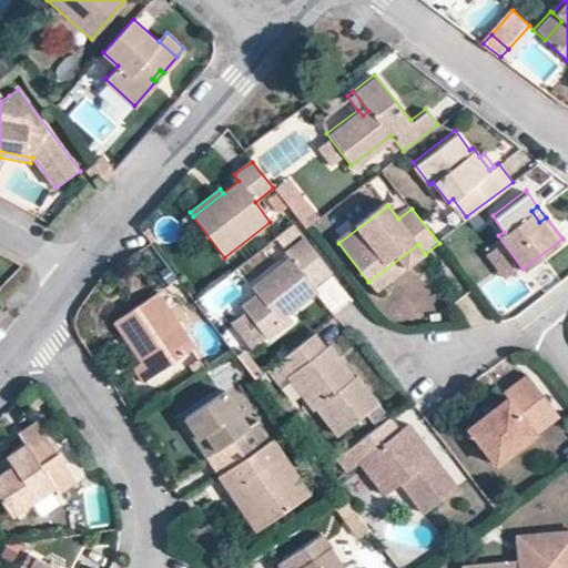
[(314,288),(331,276),(304,241),(286,254),(292,261),(254,290),(259,296),(242,308),(270,343),(286,331),(280,322),(287,316),(317,293),(314,288)]
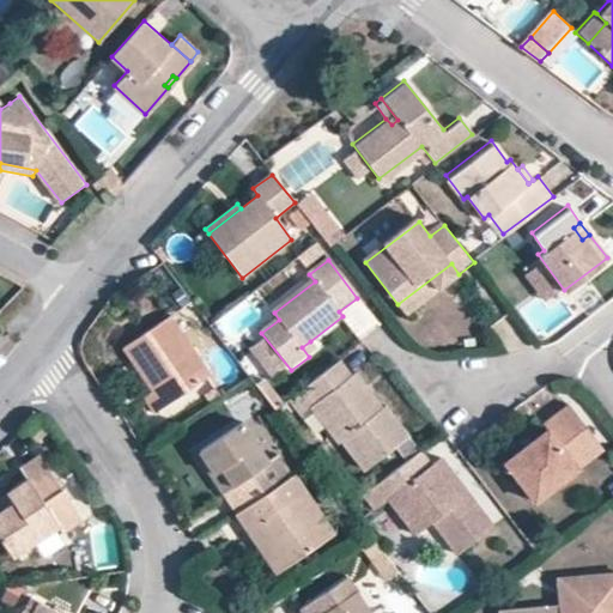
[(461,277),(459,274),(451,263),(398,304),(408,317),(461,277)]
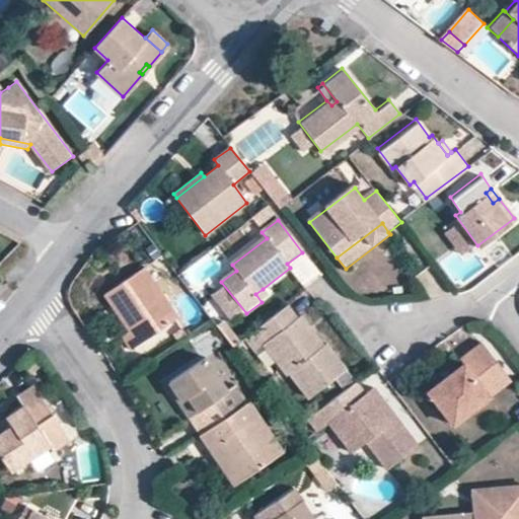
[(103,294),(128,331),(121,336),(129,349),(175,317),(143,268),(103,294)]
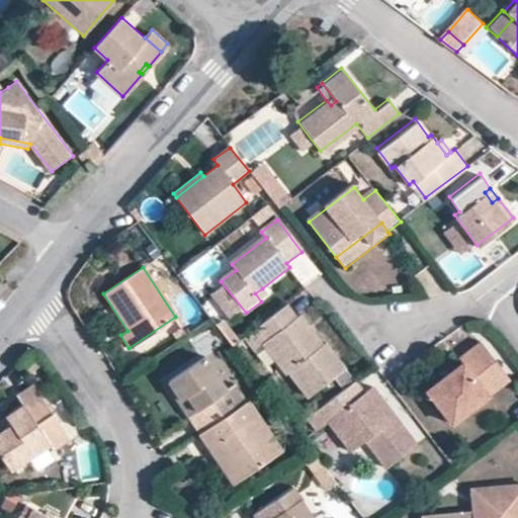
[(268,296),(262,288),(255,293),(261,301),(268,296)]
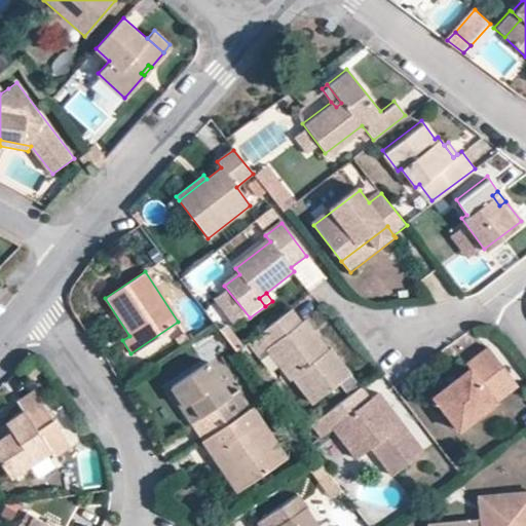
[(290,308),(260,331),(268,342),(263,346),(274,362),(288,378),(291,375),(310,401),(348,371),(329,346),(326,347),(300,316),(297,318),(290,308)]
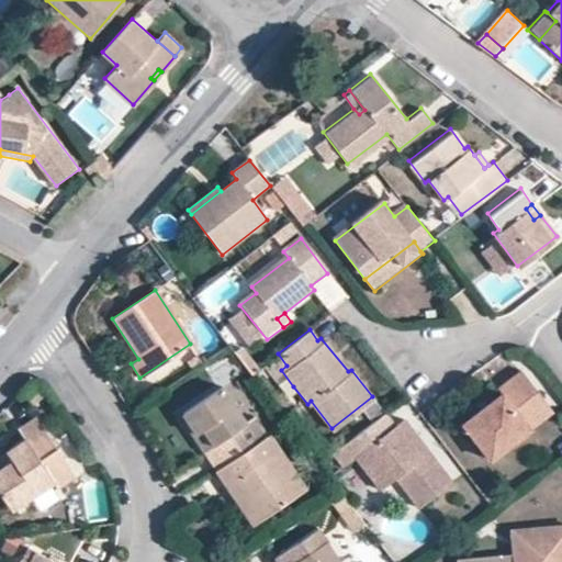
[(242,348),(234,352),(250,374),(257,369),(242,348)]
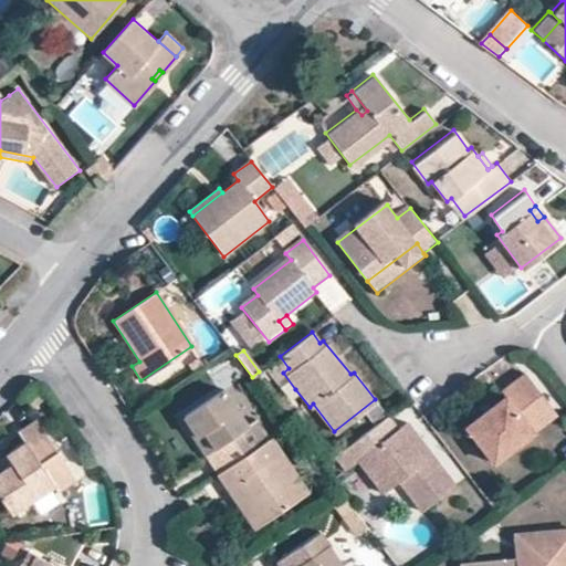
[(290,394),(295,389),(283,373),(289,368),(280,356),(269,364),(290,394)]
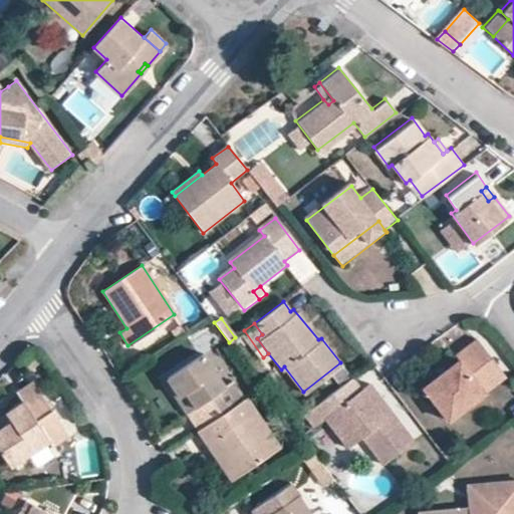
[(458,358),(422,386),(447,419),(483,391),(473,377),(494,363),(475,337),(455,353),(458,358)]
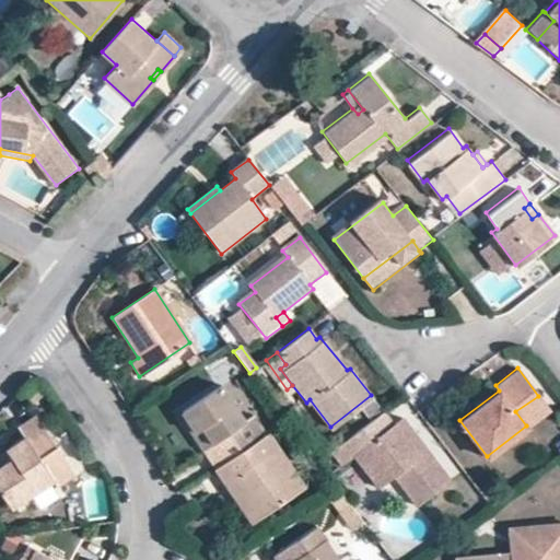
[(206,455),(214,468),(258,440),(248,426),(241,430),(237,427),(245,421),(221,385),(178,415),(206,455)]
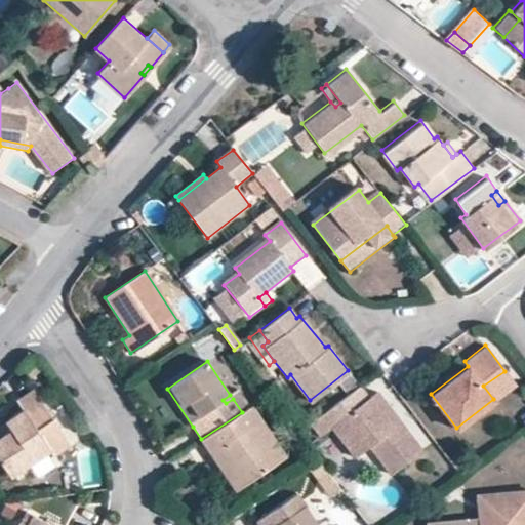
[(515,384),(505,371),(483,386),(493,399),(515,384)]
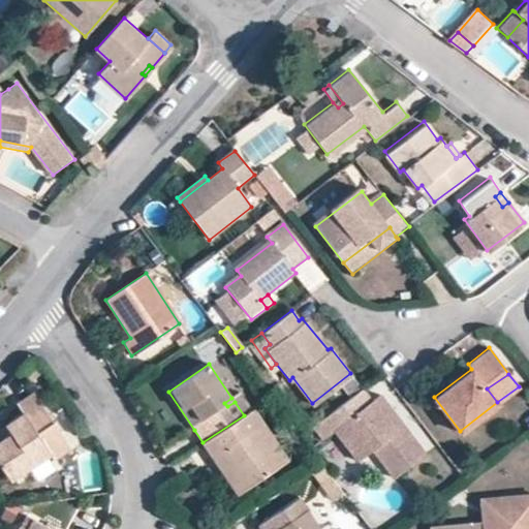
[(370,398),(361,386),(310,426),(319,437),(333,427),(370,398)]
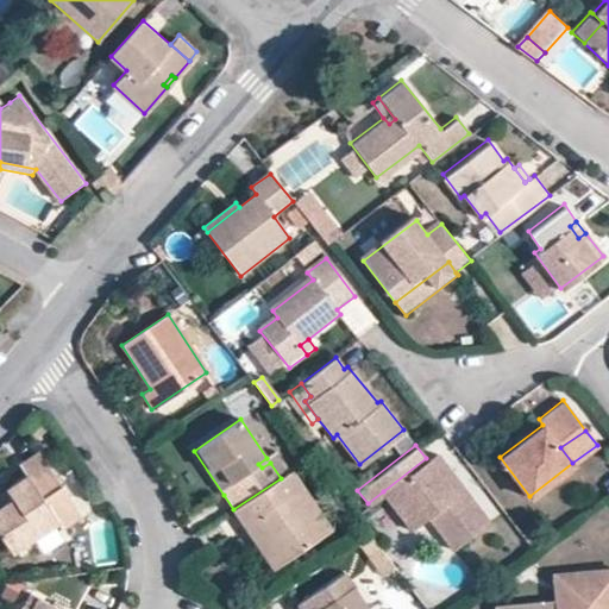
[(0,507),(0,533),(13,553),(60,522),(63,531),(82,519),(37,451),(19,464),(27,476),(6,490),(12,498),(4,506),(0,507)]
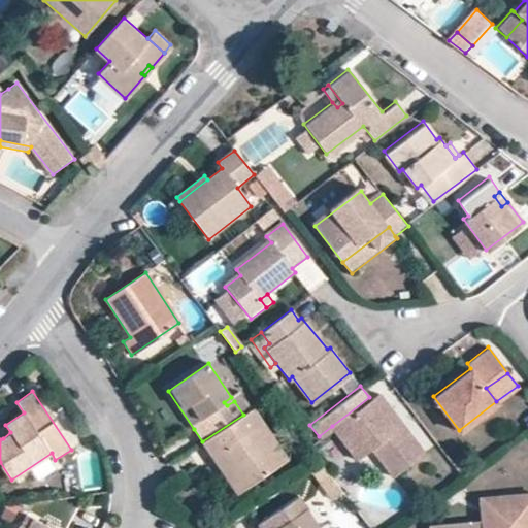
[(369,397),(332,426),(356,457),(370,446),(392,473),(423,450),(377,391),(369,397)]
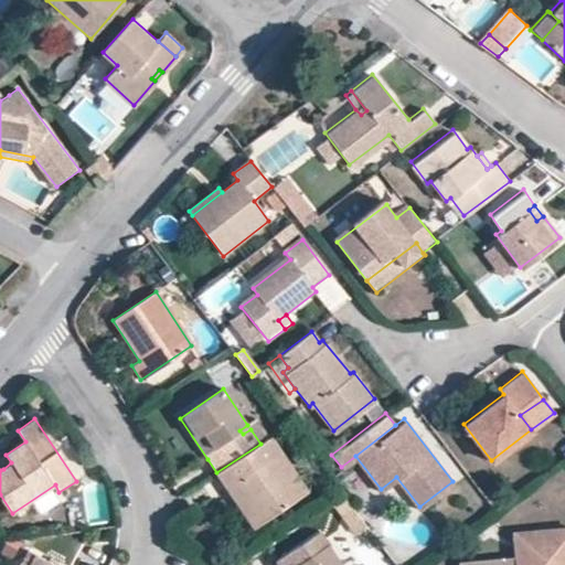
[(225,488),(252,528),(307,492),(269,437),(260,444),(216,472),(225,488)]
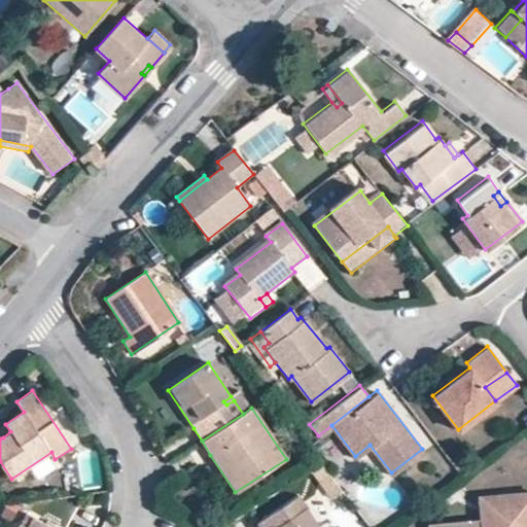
[(0,427),(0,432),(3,437),(10,431),(5,424),(0,427)]
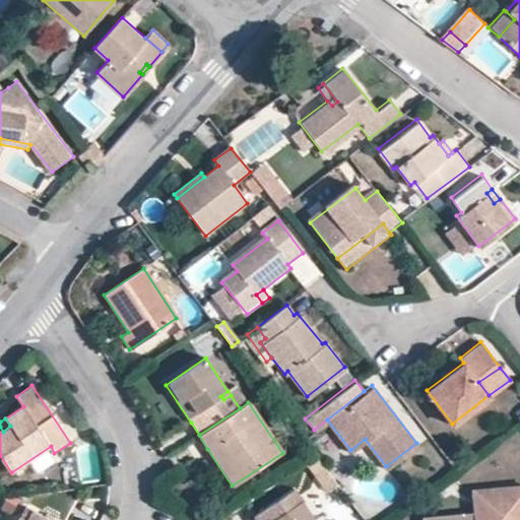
[(304,463),(325,494),(337,484),(323,465),(315,456),(304,463)]
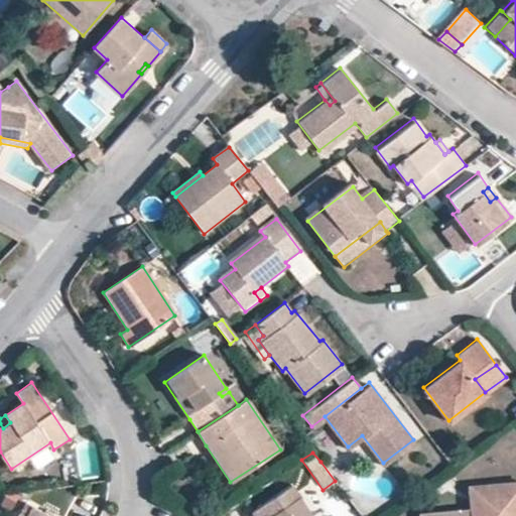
[(471,508),(418,514),(418,515),(515,515),(515,483),(469,488),(471,508)]
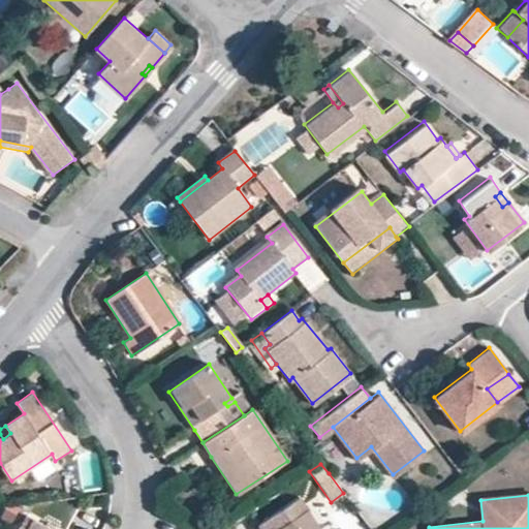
[(321,528),(302,498),(259,525),(261,528),(321,528)]
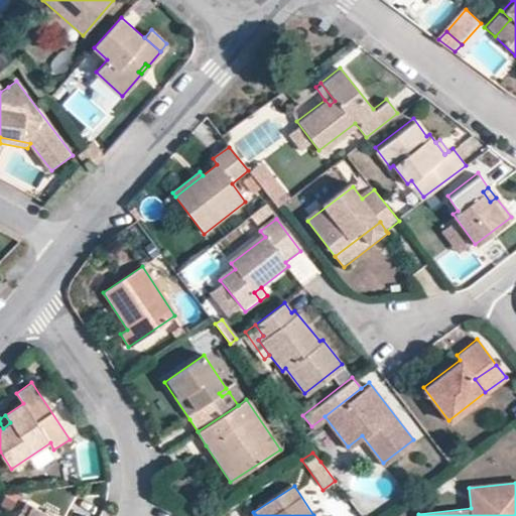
[(49,515),(31,507),(25,515),(22,515),(19,514),(17,515),(49,515)]
